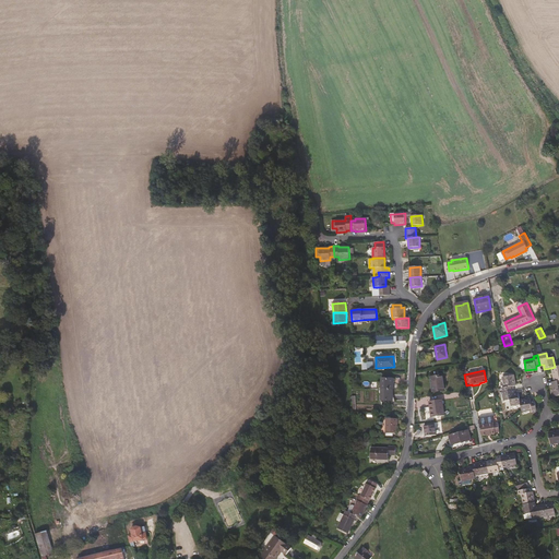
[(444,390),(442,376),(432,377),(433,383),(431,383),(432,392),(444,390)]
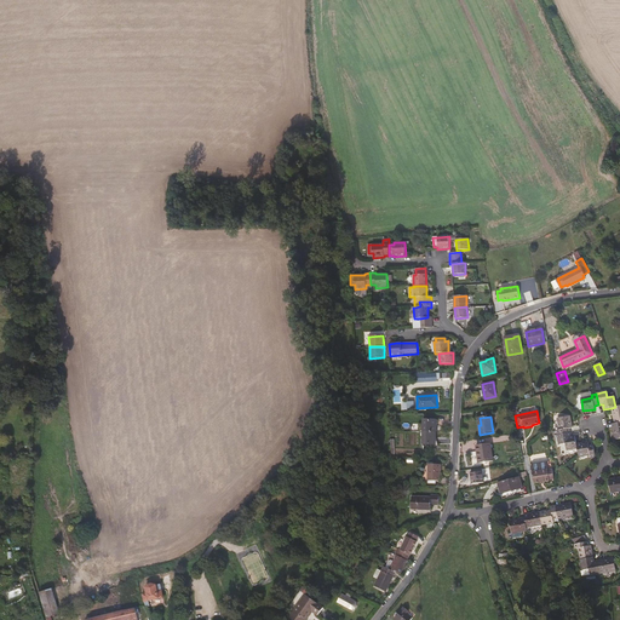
[(572,428),(569,417),(557,418),(560,430),(557,430),(558,435),(569,432),(568,429),(572,428)]
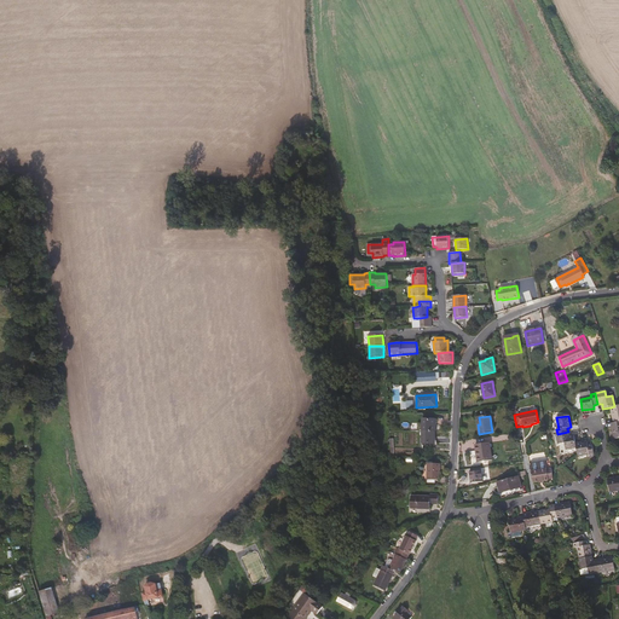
[(435,432),(435,420),(423,420),(422,432),(435,432)]
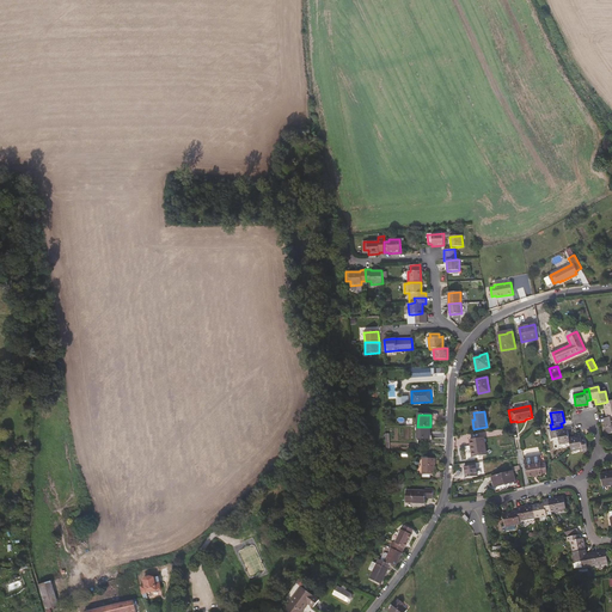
[(429,439),(430,427),(417,427),(417,439),(429,439)]
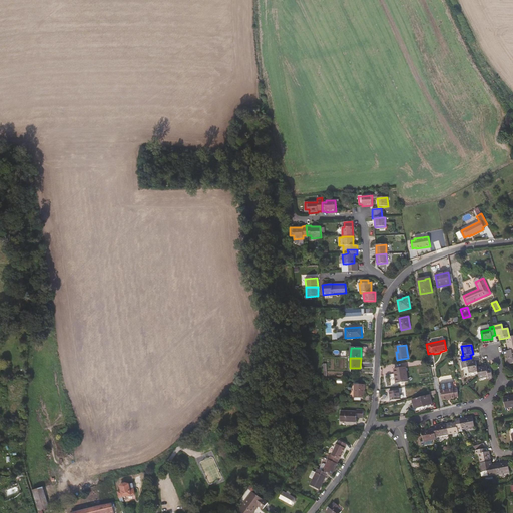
[(477,368),(476,361),(472,362),(471,358),(462,360),(463,368),(468,368),(469,373),(477,371),(477,368)]
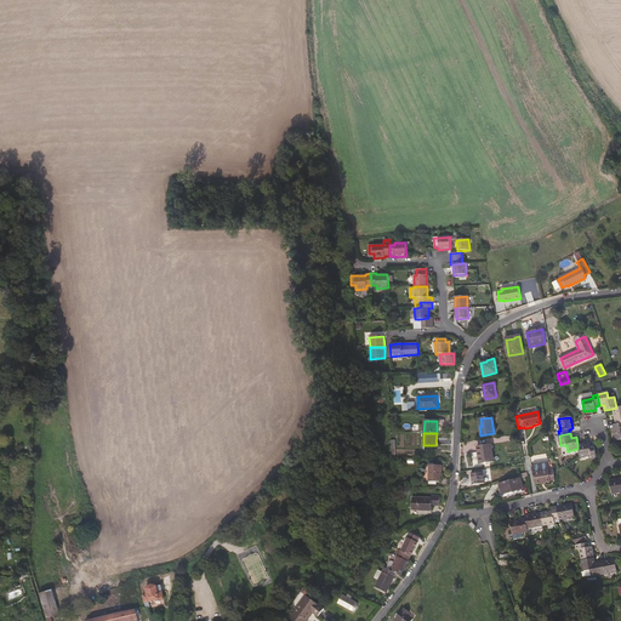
[(596,457),(594,445),(590,446),(590,443),(577,445),(577,449),(580,457),(591,455),(592,459),(596,457)]
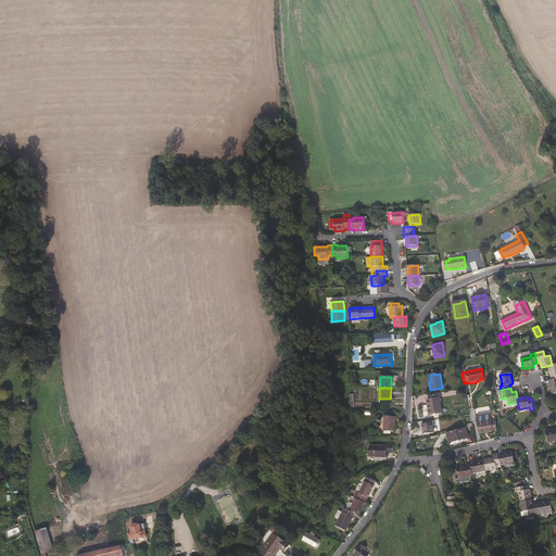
[(442,414),(440,397),(427,400),(429,416),(442,414)]
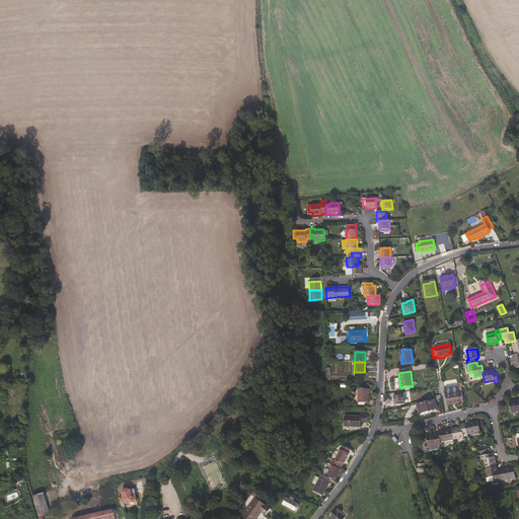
[(447,404),(450,403),(460,402),(460,401),(463,400),(462,392),(458,393),(458,392),(457,386),(445,388),(444,390),(447,404)]
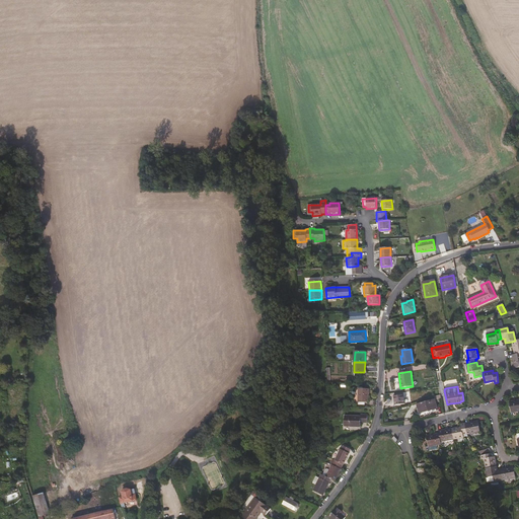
[(368,402),(369,389),(360,389),(359,402),(368,402)]
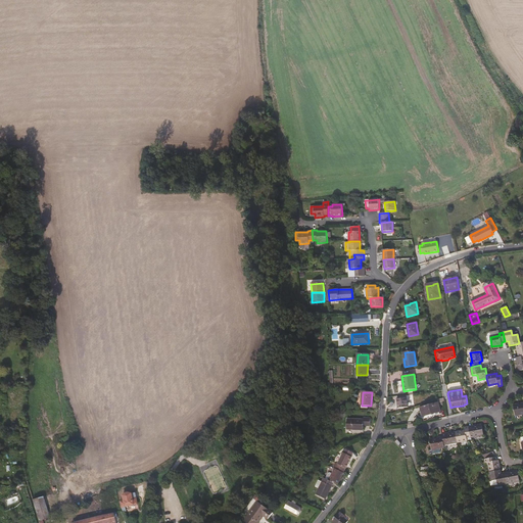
[(408,408),(407,398),(397,399),(398,409),(408,408)]
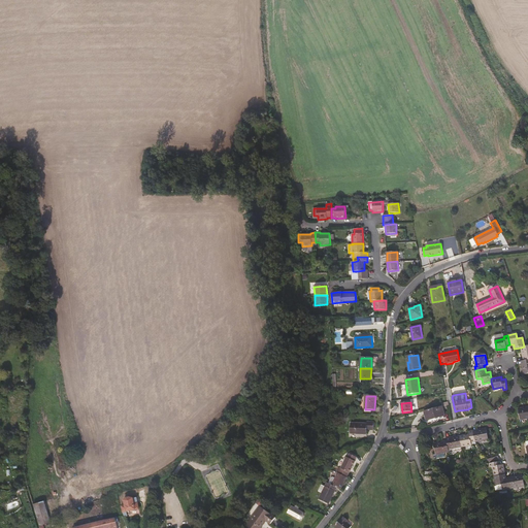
[(444,416),(442,408),(450,407),(449,404),(443,406),(424,411),(427,421),(444,416)]
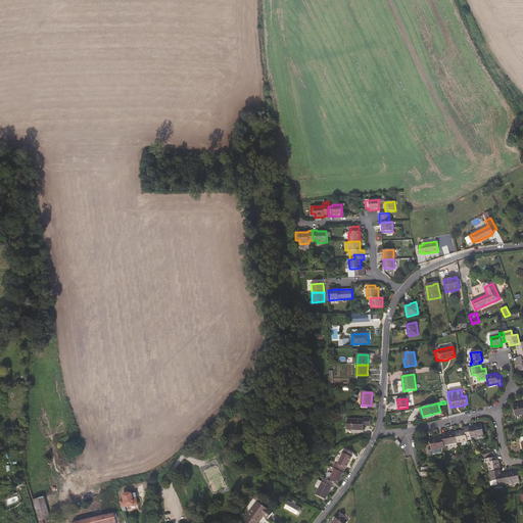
[(522,403),(513,406),(515,416),(522,414),(522,403)]
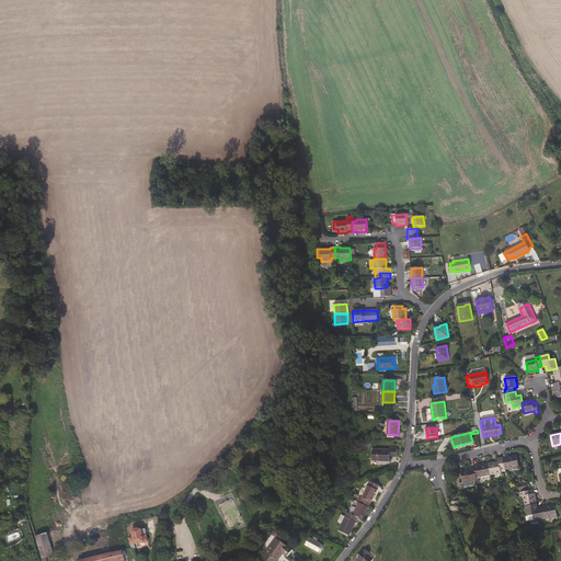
[(397,457),(398,448),(390,448),(390,450),(373,449),(373,461),(389,461),(390,457),(397,457)]
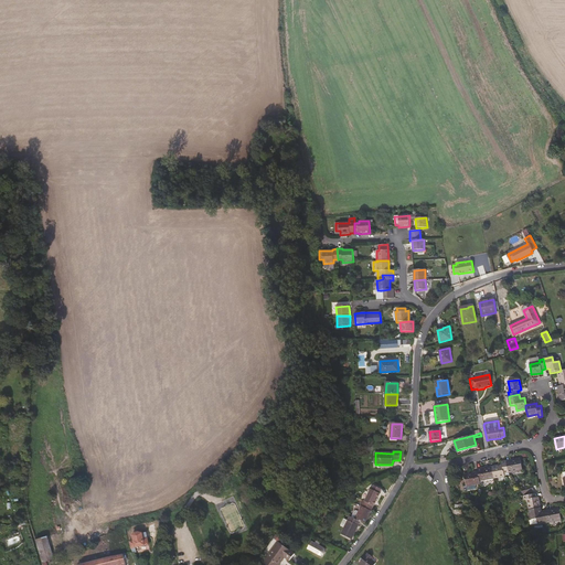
[(522,470),(520,459),(505,461),(508,472),(522,470)]
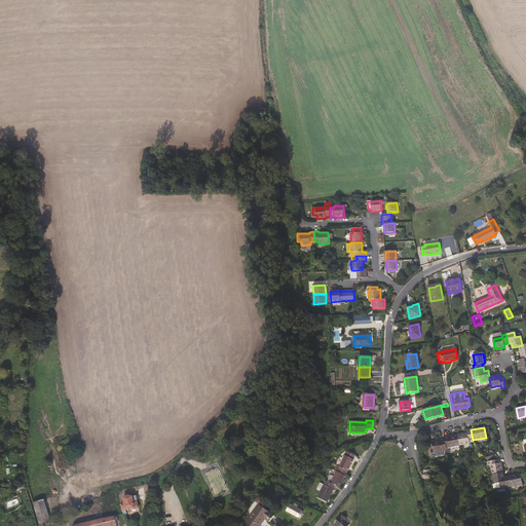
[(473,440),(471,429),(466,430),(467,433),(457,435),(459,445),(470,443),(470,441),(473,440)]
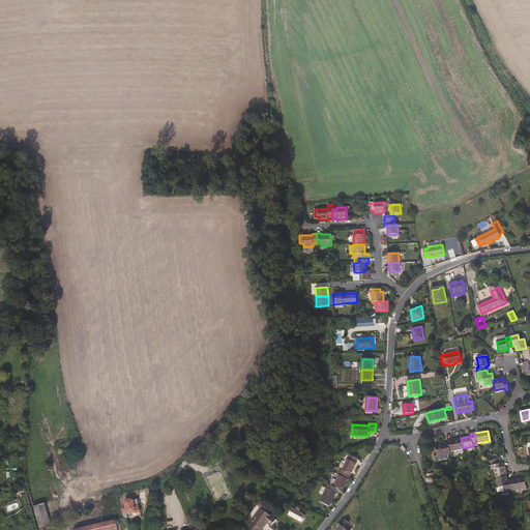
[(463,448),(461,438),(447,441),(448,443),(449,450),(463,448)]
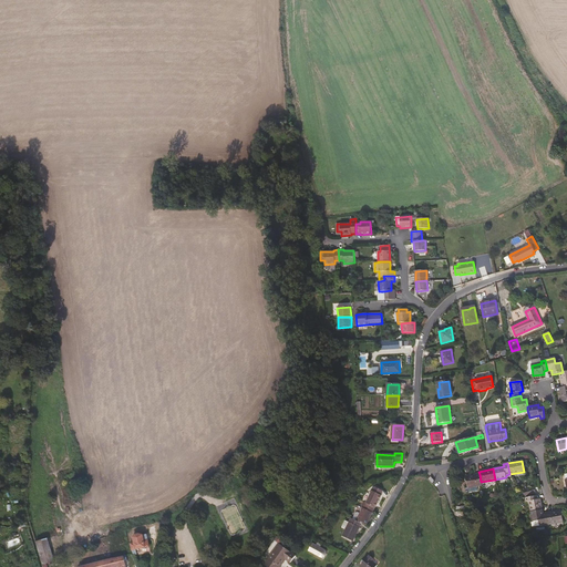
[(481,482),(480,474),(465,476),(467,487),(482,485),(481,482)]
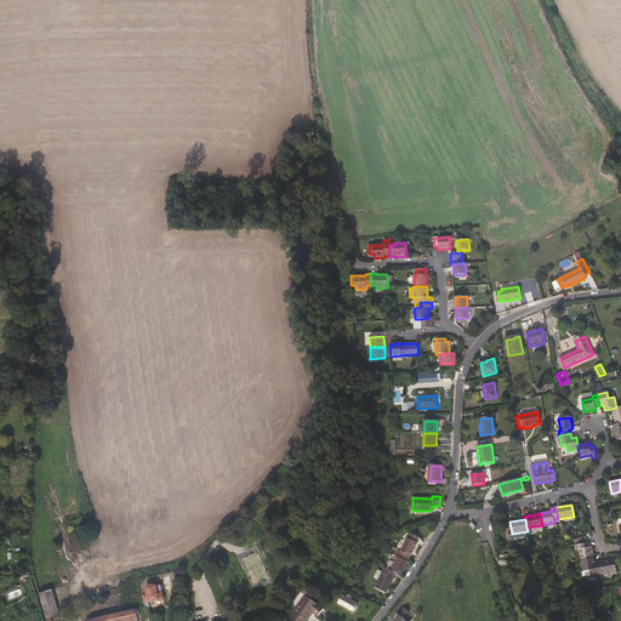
[(593,558),(591,547),(588,547),(587,542),(575,545),(576,550),(580,550),(581,560),(593,558)]
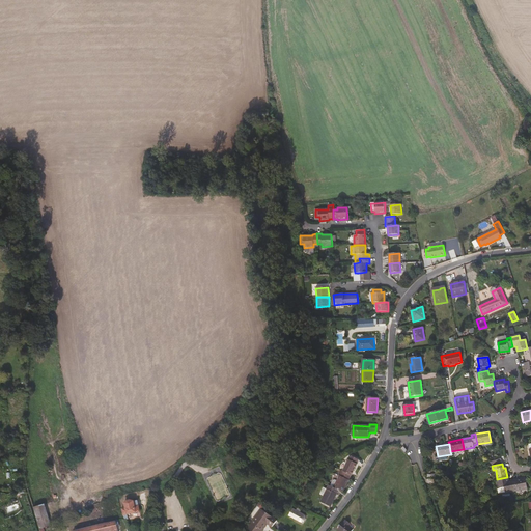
[(342,493),(350,480),(348,480),(350,477),(343,474),(342,476),(340,475),(338,474),(336,479),(337,480),(333,487),(339,491),(342,493)]
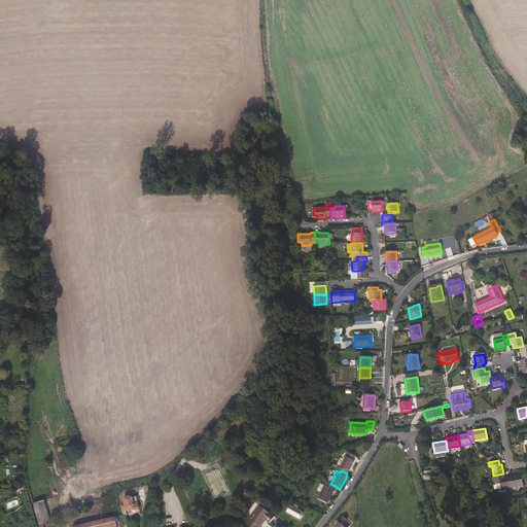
[(510,486),(507,478),(504,478),(503,473),(493,476),(495,485),(500,484),(501,489),(510,487),(510,486)]
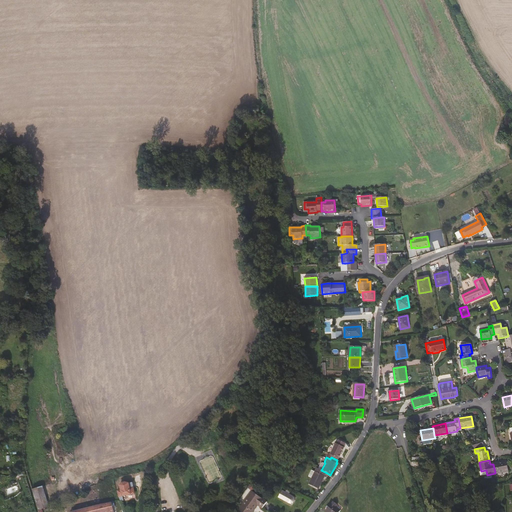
[(508,471),(506,461),(493,464),(495,472),(495,473),(508,471)]
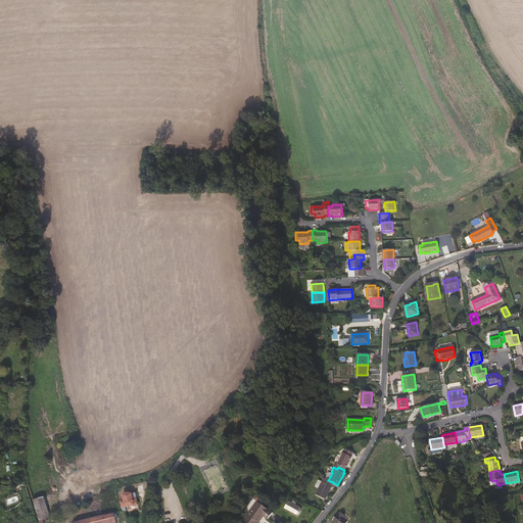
[(325,500),(334,483),(328,480),(324,477),(315,494),(325,500)]
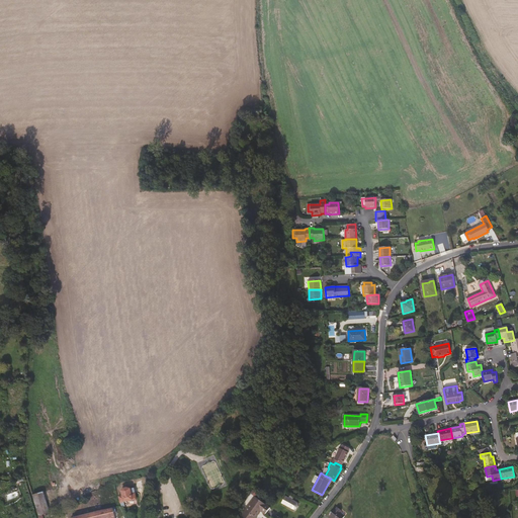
[(137,499),(135,491),(133,492),(133,493),(130,494),(125,495),(119,496),(121,506),(125,505),(124,501),(137,499)]
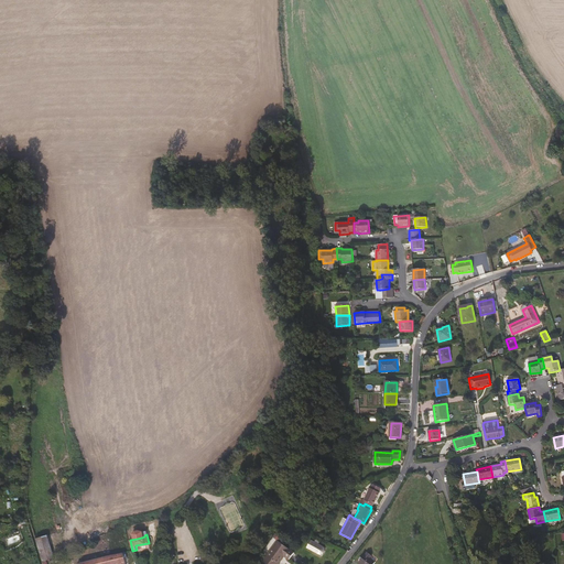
[(54,557),(47,535),(36,539),(43,562),(54,557)]
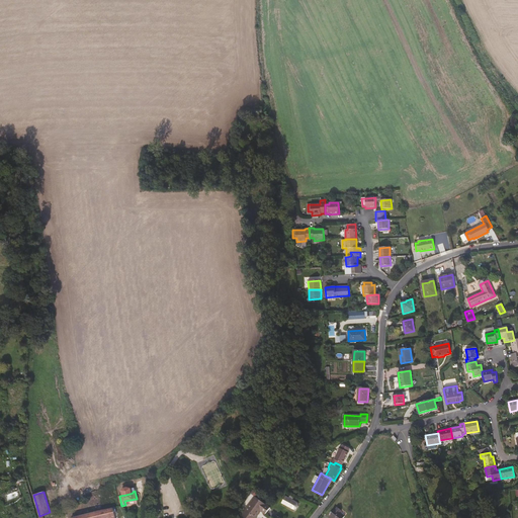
[(296,502),(285,496),(281,503),(293,510),(296,509),(298,507),(298,504),(296,502)]
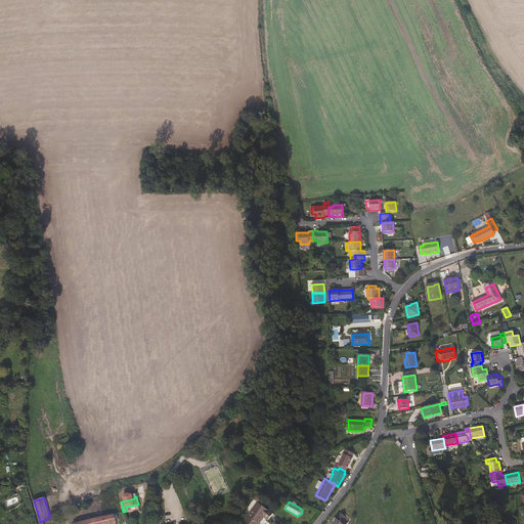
[(273,513),(259,503),(245,521),(249,523),(257,523),(264,516),(268,520),(273,513)]
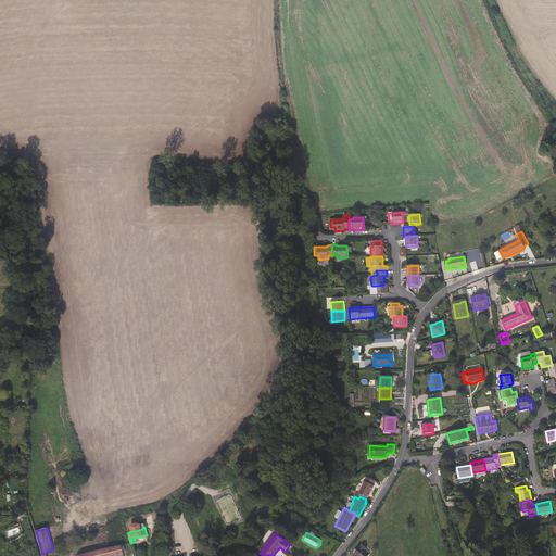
[(367,555),(370,554),(365,550),(366,547),(362,544),(361,545),(361,546),(359,546),(354,554),(356,555),(367,555)]
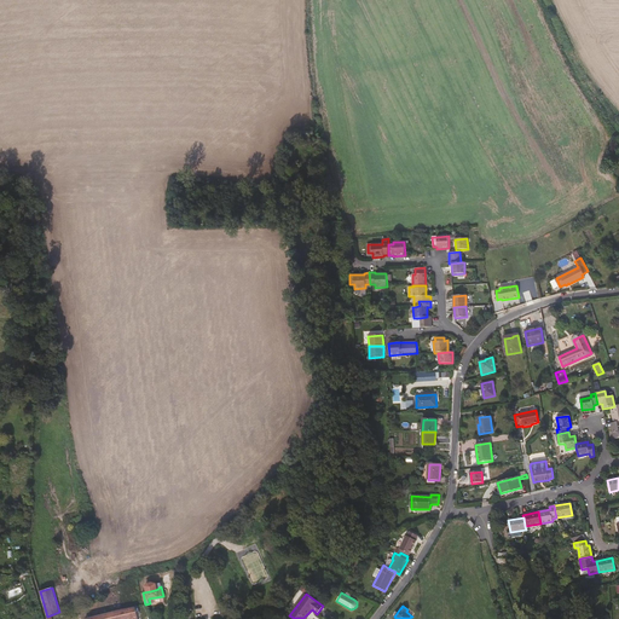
[(137,618),(136,607),(126,609),(86,618),(129,618),(131,618),(129,618),(137,618)]
